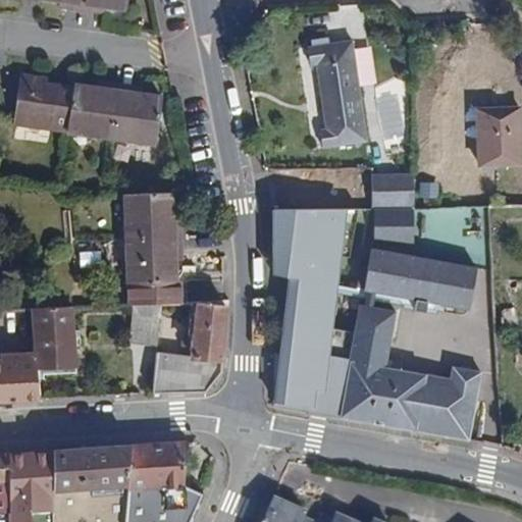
[(53,0),(59,1),(68,2),(67,9),(96,14),(97,5),(105,6),(127,9),(128,0),(53,0)]
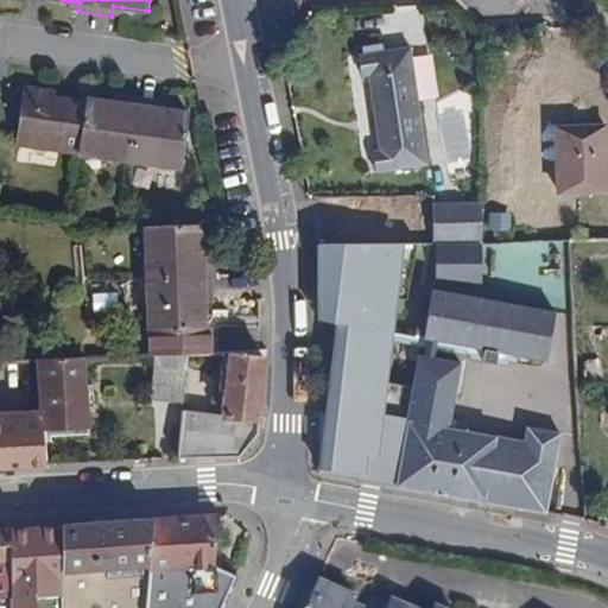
[(80,2),(69,1),(68,10),(78,11),(80,2)]
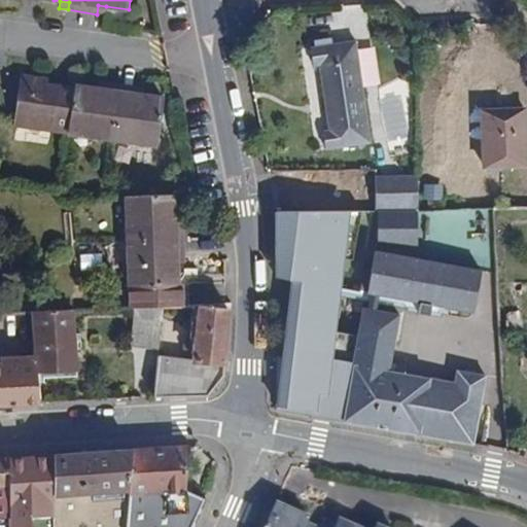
[(105,15),(106,6),(98,5),(97,14),(105,15)]
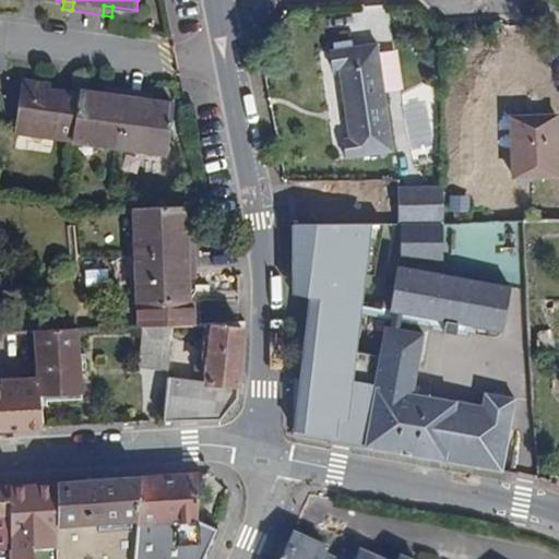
[(332,70),(337,69),(348,137),(342,139),(345,158),(394,151),(377,43),(329,49),(332,70)]
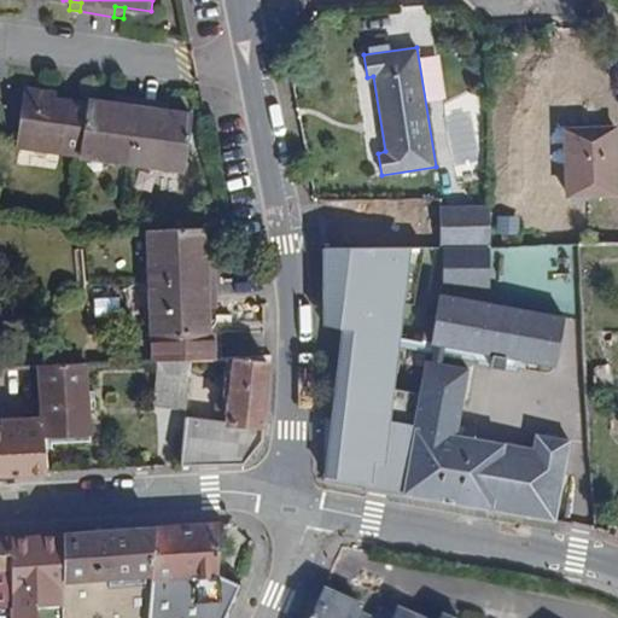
[(123,105),(112,104),(57,98),(57,92),(25,87),(17,149),(187,172),(191,116),(168,112),(156,110),(157,101),(126,98),(123,105)]
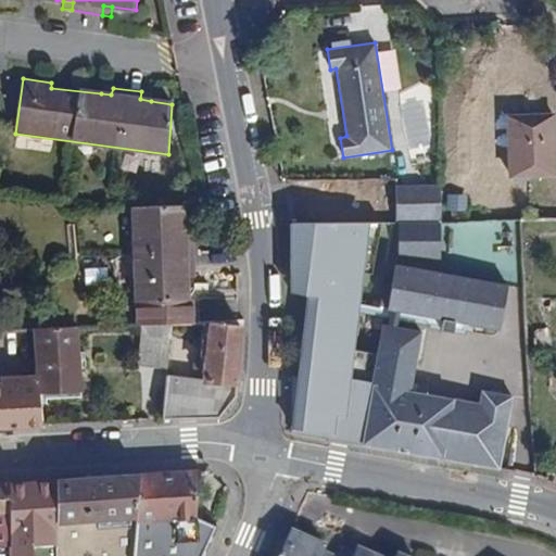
[(140,99),(151,101),(152,92),(141,91),(140,99)]
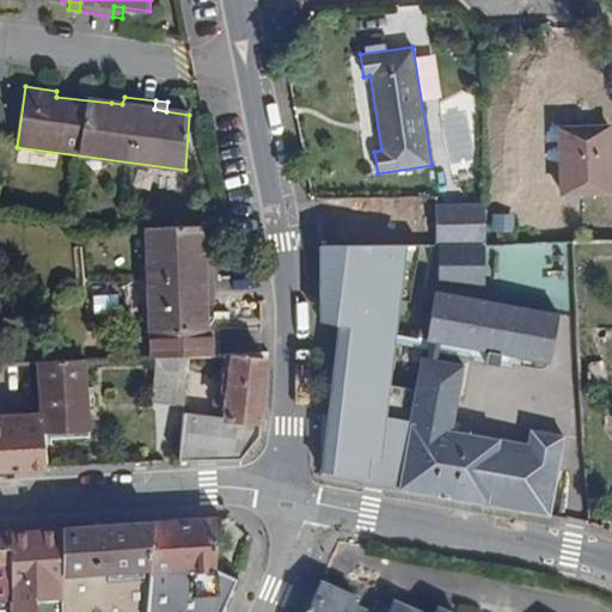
[(575,114),(576,126),(594,126),(594,115),(575,114)]
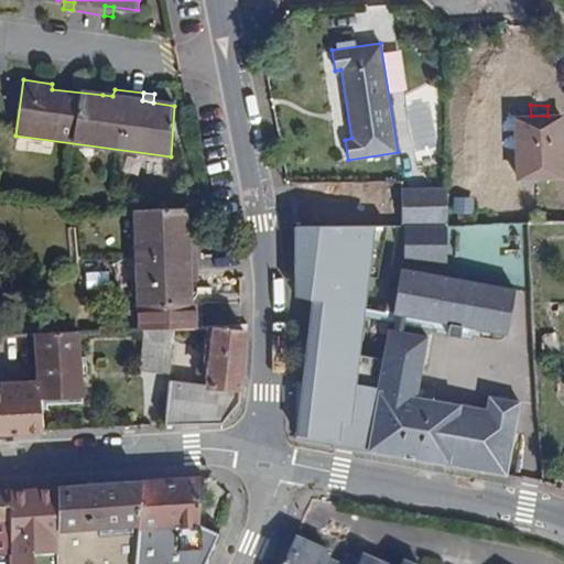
[(548,116),(531,116),(516,117),(517,179),(563,177),(563,170),(562,120),(561,116),(548,116)]
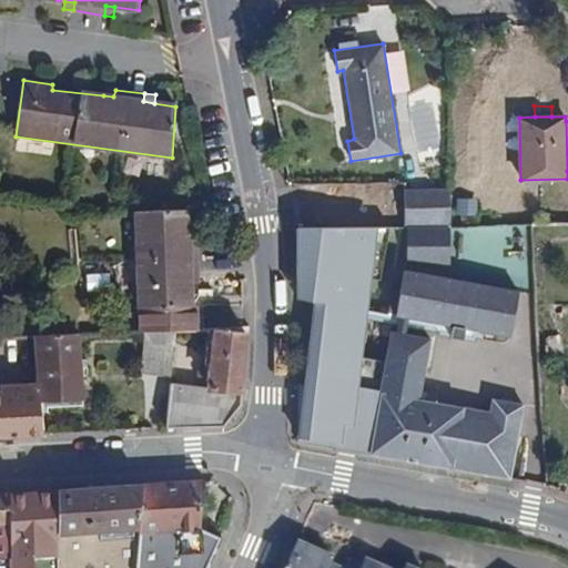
[(404,192),(405,188),(404,182),(376,183),(376,193),(404,192)]
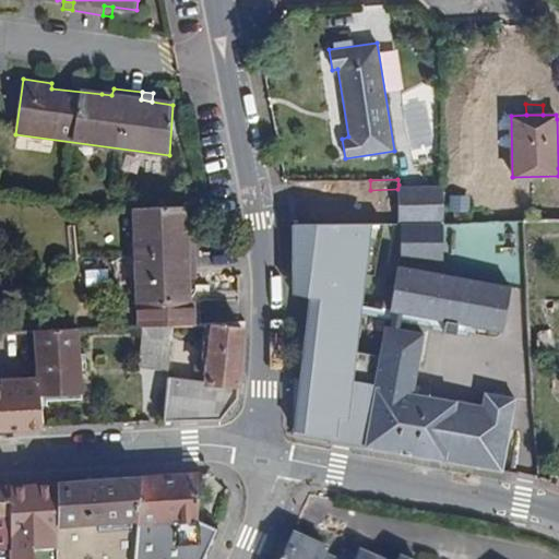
[(334,181),(294,180),(294,215),(317,214),(318,224),(352,223),(352,214),(333,213),(334,181)]
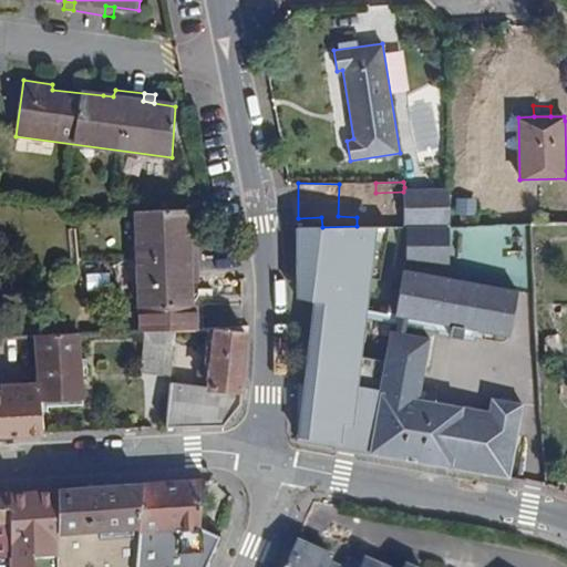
[(451,225),(450,187),(404,187),(403,192),(403,226),(451,225)]
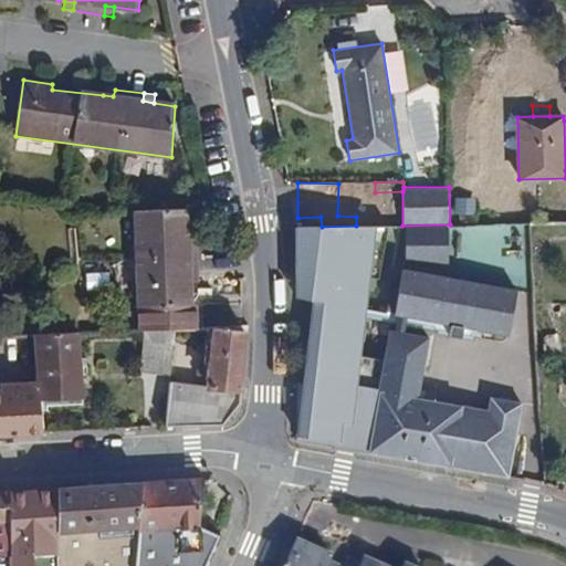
[(473,200),(459,199),(458,211),(472,211),(473,200)]
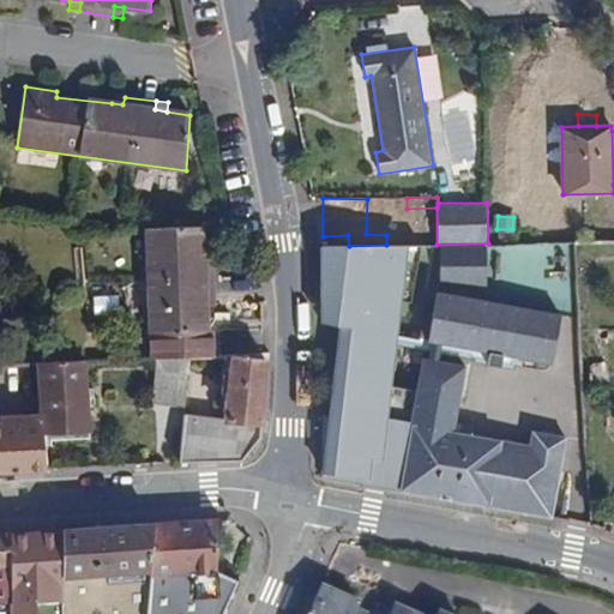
[(150,282),(215,278),(214,262),(204,263),(204,251),(204,227),(148,229),(150,282)]
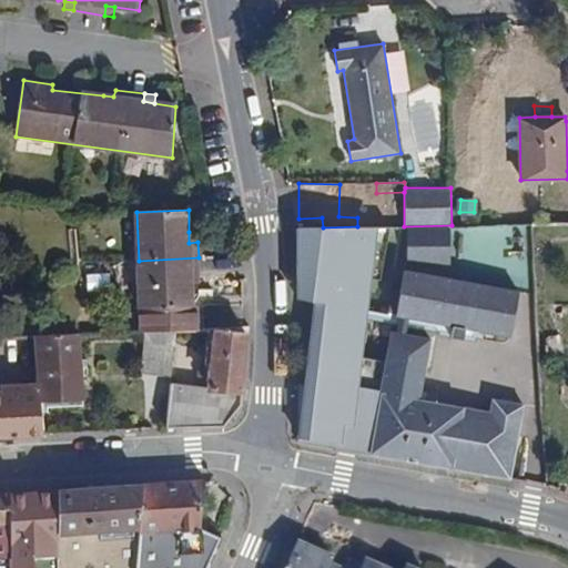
[(452,225),(404,226),(405,263),(450,261),(452,225)]
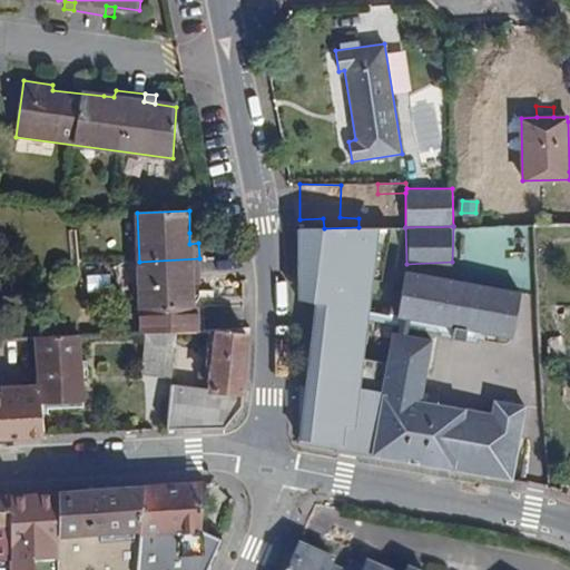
[(394,332),(382,393),(357,393),(377,227),(359,227),(324,228),(298,228),(298,441),(371,454),(511,479),(524,405),(495,400),(493,413),(421,400),(432,340),(394,332)]
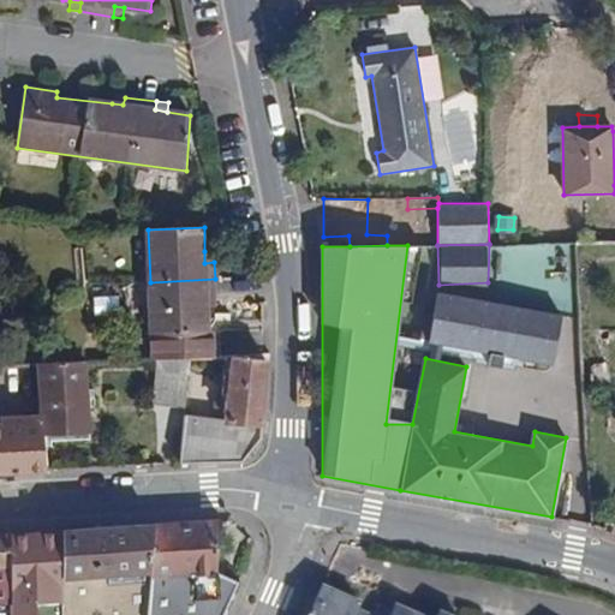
[(151,310),(153,359),(157,359),(190,359),(216,357),(214,330),(208,330),(207,308),(207,293),(215,293),(215,279),(150,282),(150,284),(151,310)]
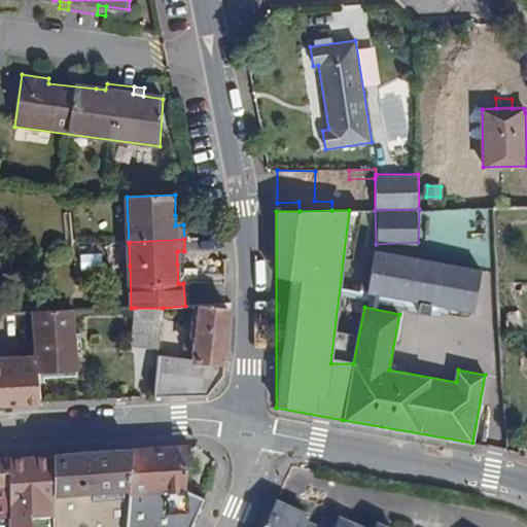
[(111,266),(130,266),(129,243),(110,243),(111,266)]
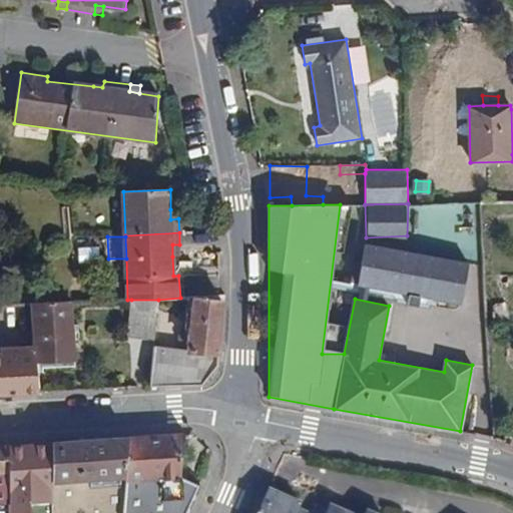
[(468,262),(366,242),(363,253),(357,285),(460,303),(468,262)]
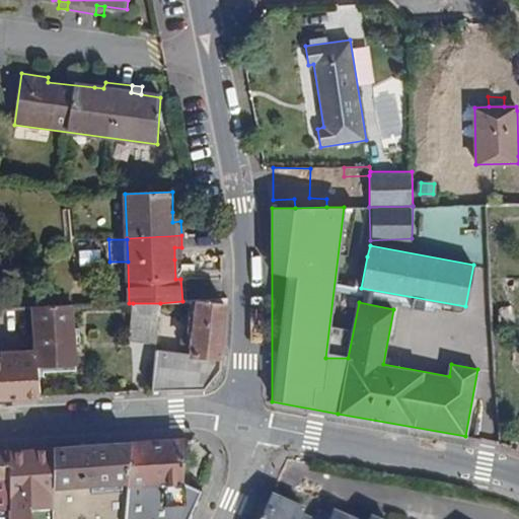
[(101,263),(101,247),(80,248),(80,263),(101,263)]
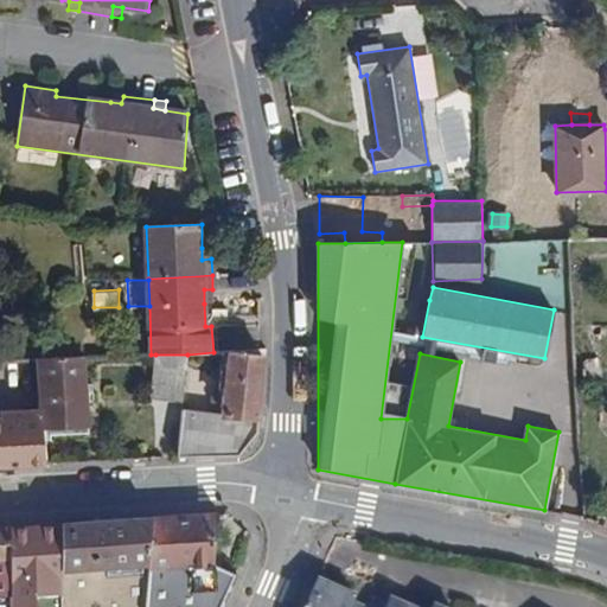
[(422,337),(429,300),(410,298),(404,333),(422,337)]
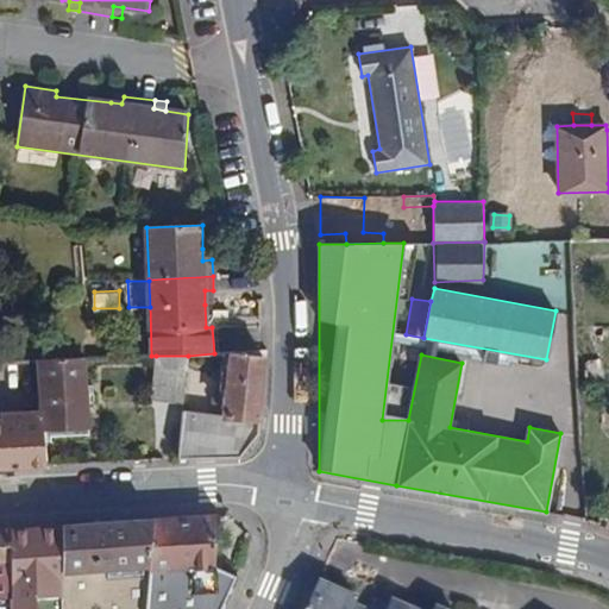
[(263,358),(226,355),(221,415),(259,419),(263,358)]
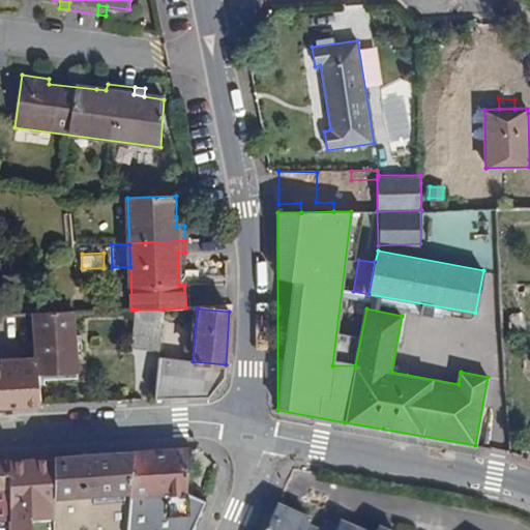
[(131,349),(158,352),(164,310),(136,310),(131,349)]
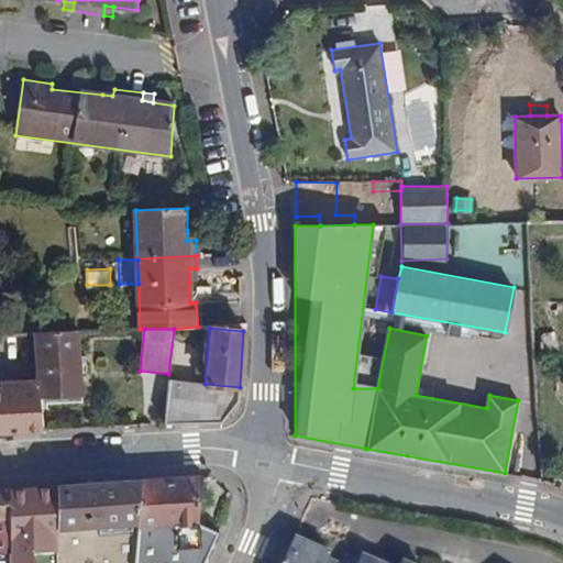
[(78,332),(35,334),(40,399),(40,406),(83,403),(78,332)]
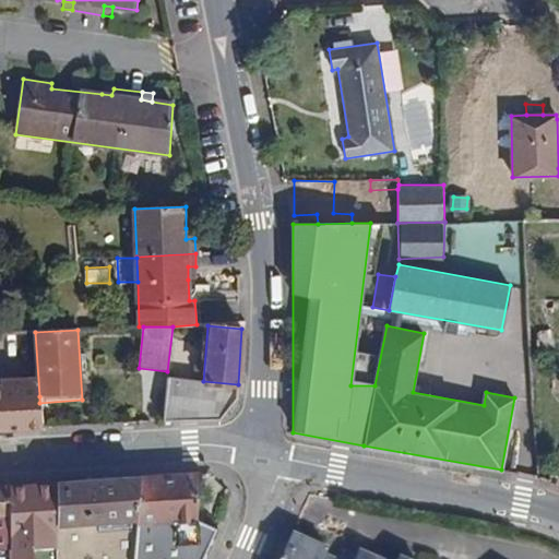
[(167,379),(163,421),(219,419),(237,397),(238,384),(203,381),(167,379)]
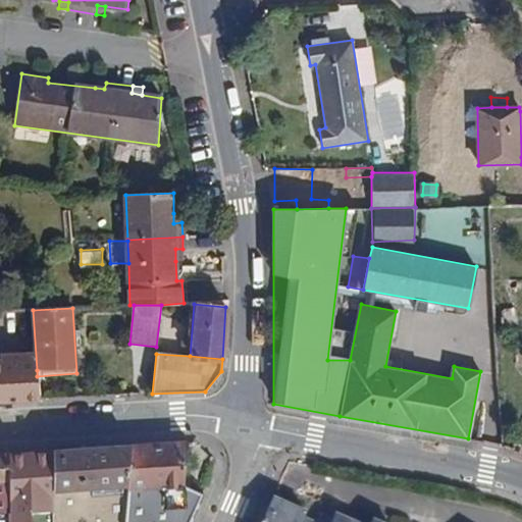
[(0,401),(39,400),(37,376),(37,370),(35,370),(34,363),(0,364),(0,401)]
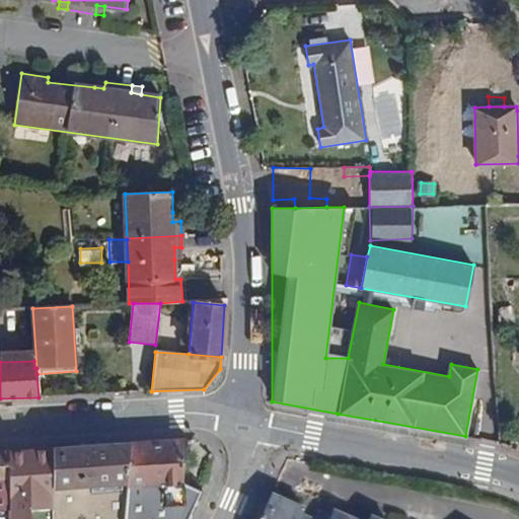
[(187,439),(131,443),(125,518),(188,518),(201,491),(182,483),(187,439)]
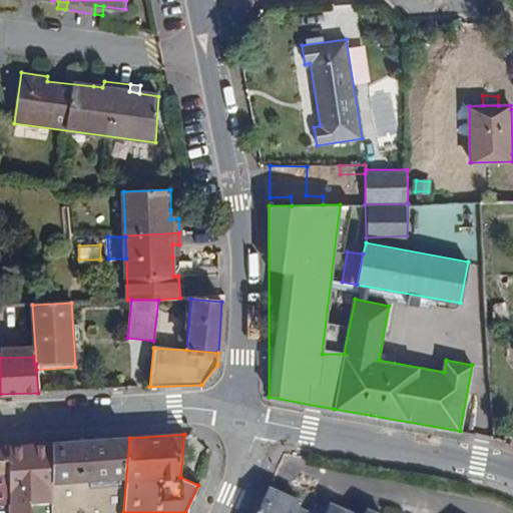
[(123,512),(129,438),(52,443),(52,481),(52,512),(123,512)]
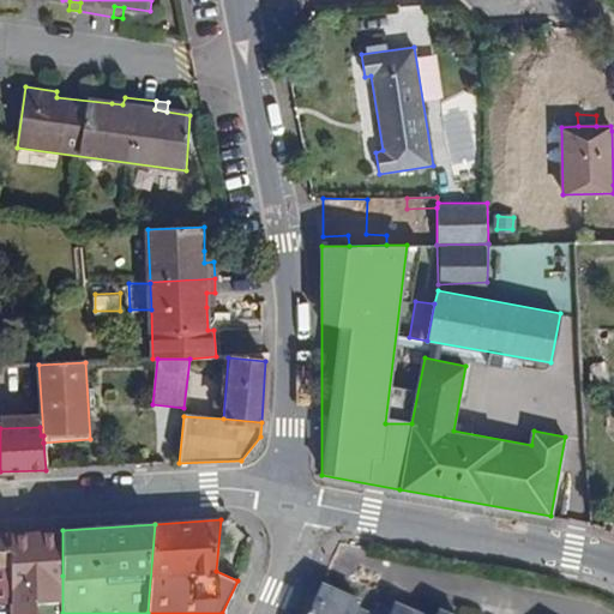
[(62,530),(10,535),(11,591),(23,593),(34,584),(34,578),(62,576),(62,530)]
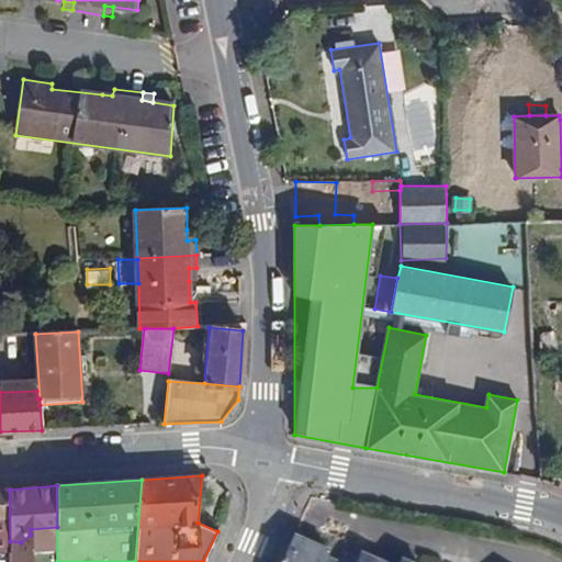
[(9,490),(0,489),(0,551),(9,551),(10,541),(9,490)]
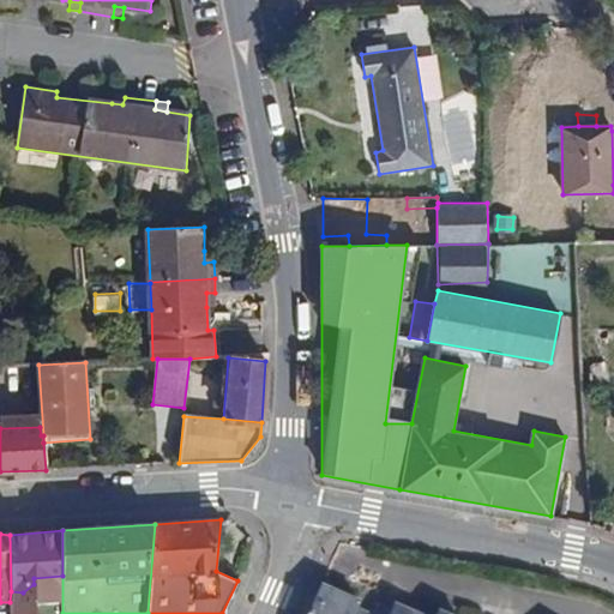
[(360,603),(320,587),(308,613),(441,613),(439,613),(438,613),(411,613),(396,607),(391,613),(377,607),(372,613),(366,613),(359,611),(360,603)]
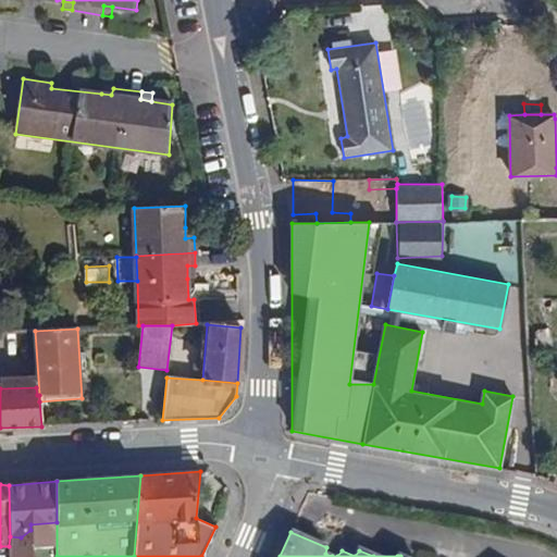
[(10,536),(9,546),(9,556),(21,556),(21,537),(10,536)]
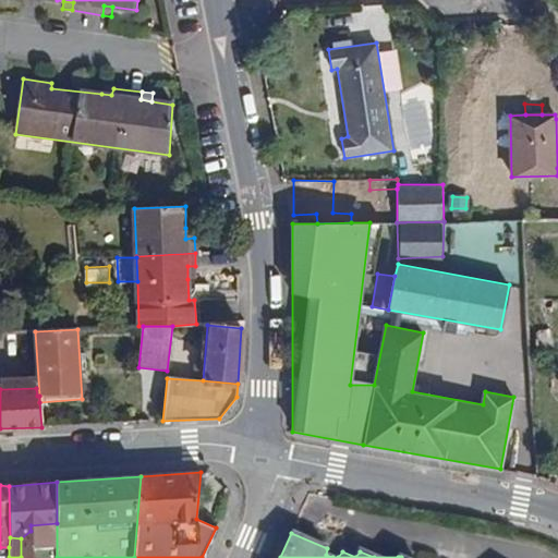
[(0,557),(9,557),(9,547),(0,547),(0,557)]
